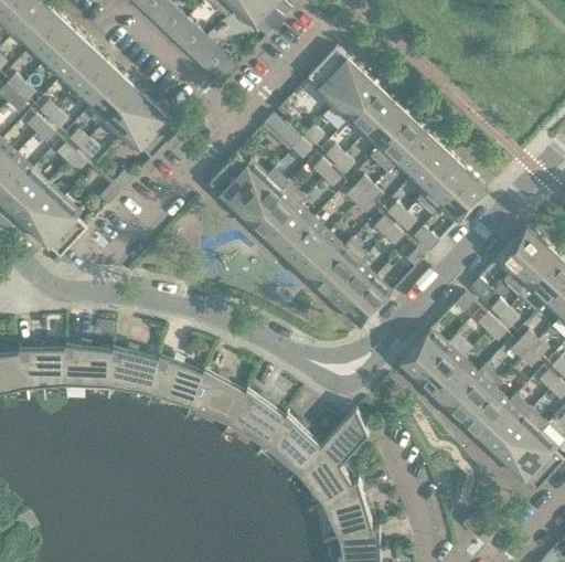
[(16,0),(0,17),(0,21),(13,34),(44,1),(42,0),(16,0)]
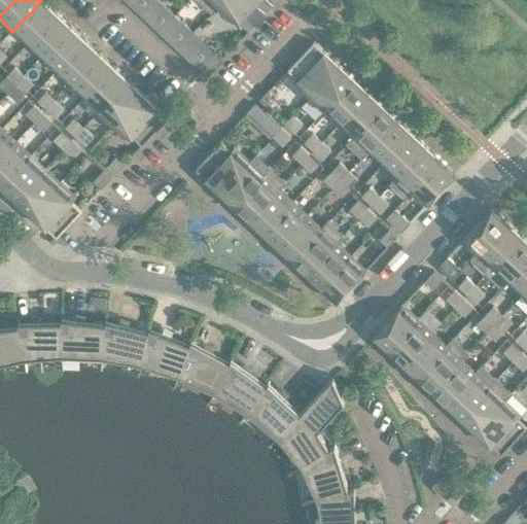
[(0,0),(0,15),(14,0),(0,0)]
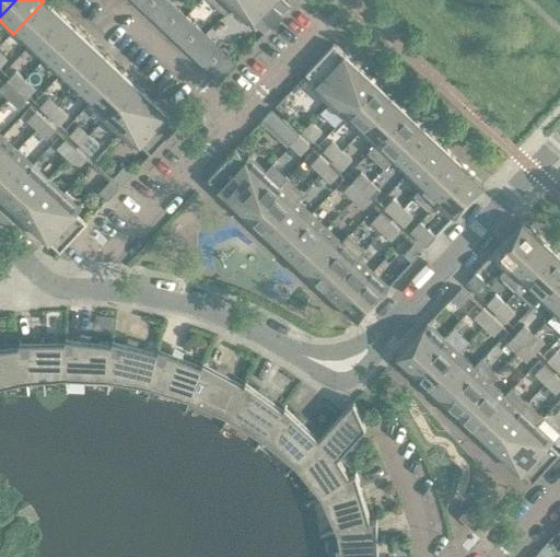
[(173,7),(166,0),(150,18),(158,24),(173,7)]
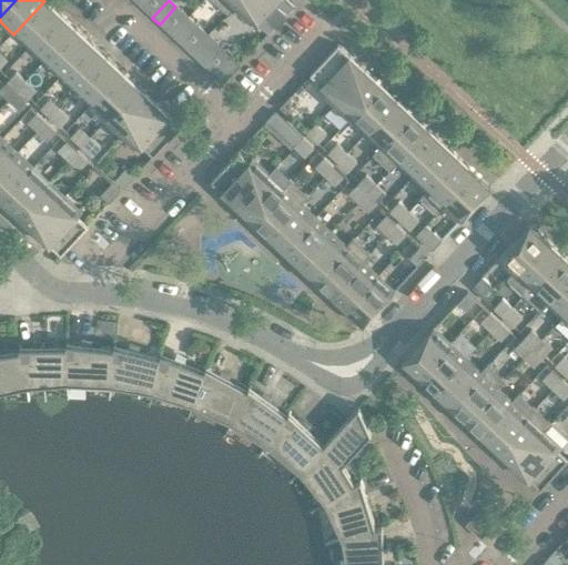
[(211,0),(227,16),(241,0),(211,0)]
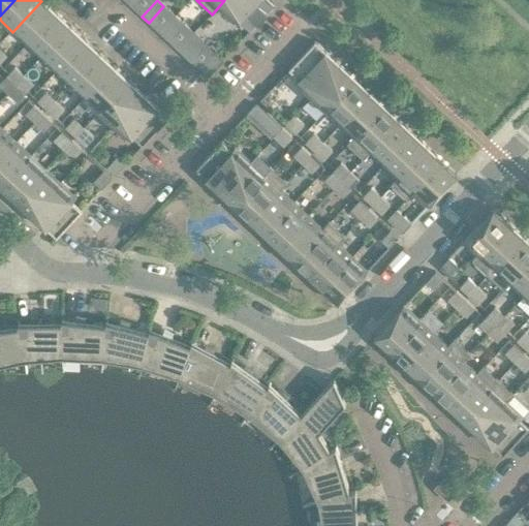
[(268,0),(224,0),(212,14),(213,16),(220,8),(238,25),(241,22),(251,31),(275,6),(268,0)]
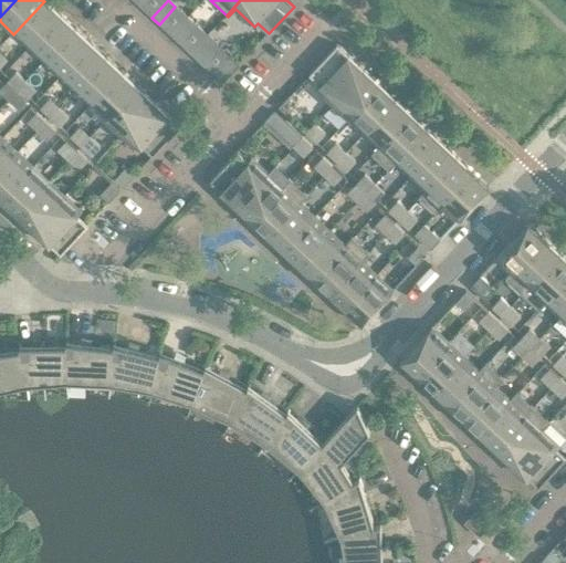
[(13,34),(29,49),(60,16),(44,1),(13,34)]
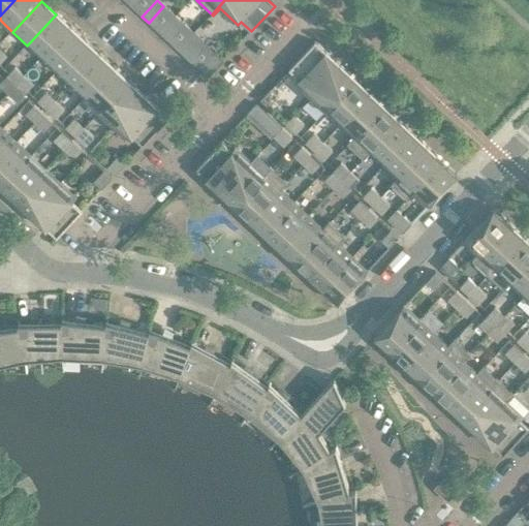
[(27,45),(41,59),(70,28),(56,14),(27,45)]
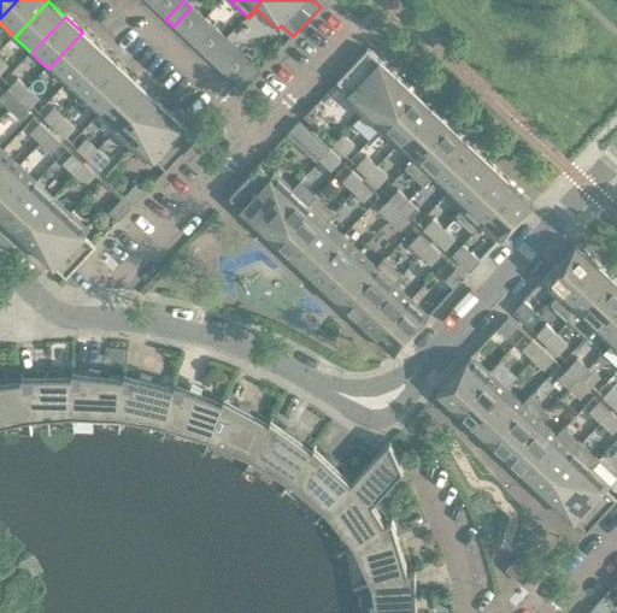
[(212,28),(204,21),(187,39),(194,46),(212,28)]
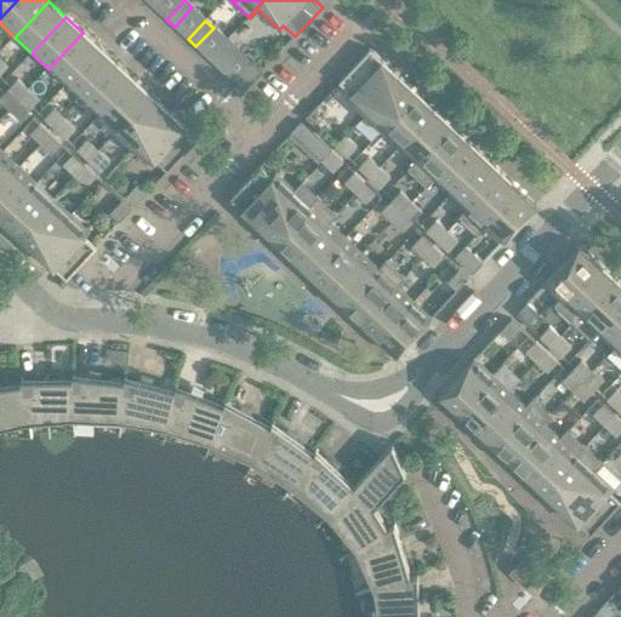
[(49,69),(66,85),(100,49),(83,33),(49,69)]
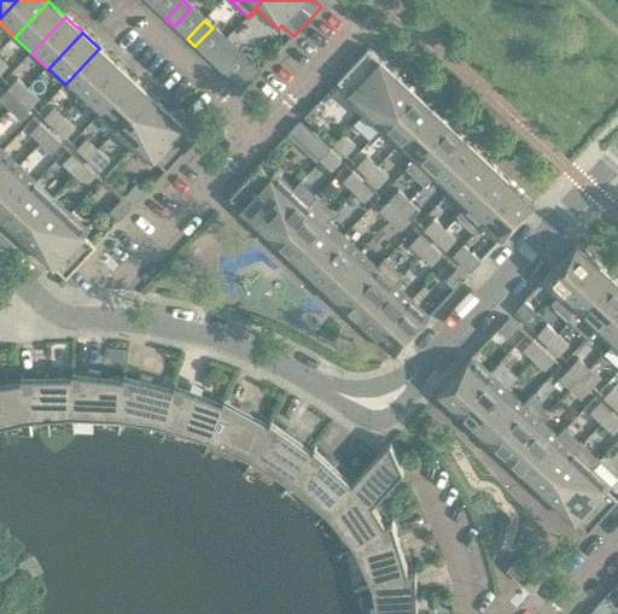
[(65,85),(82,100),(116,64),(99,48),(65,85)]
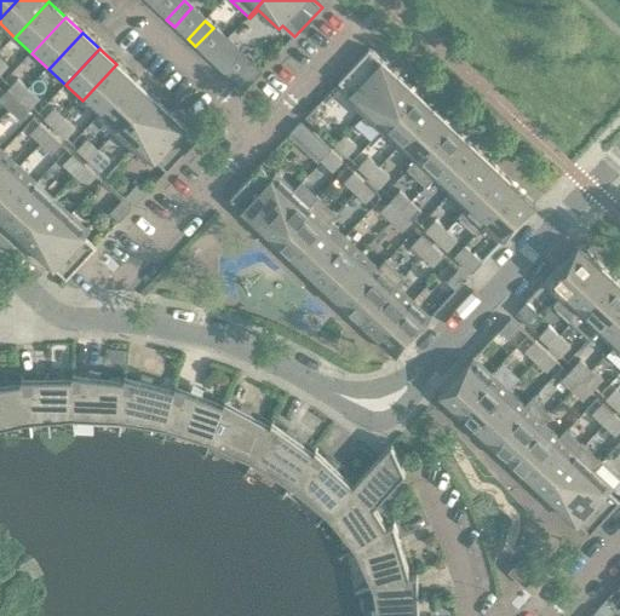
[(346,98),(365,115),(399,79),(368,51),(339,82),(351,95),(346,98)]
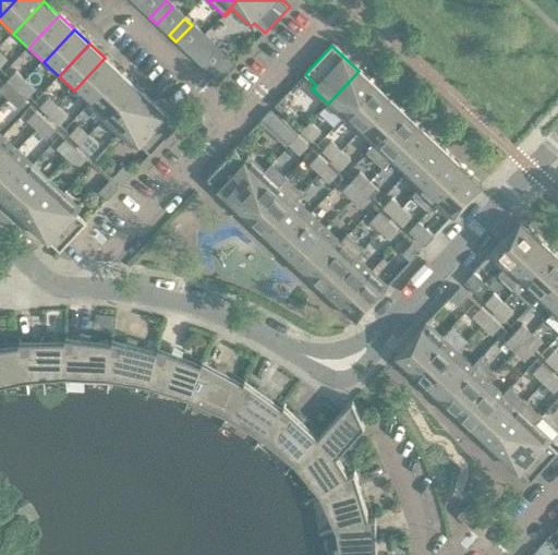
[(74,91),(89,105),(120,72),(105,58),(74,91)]
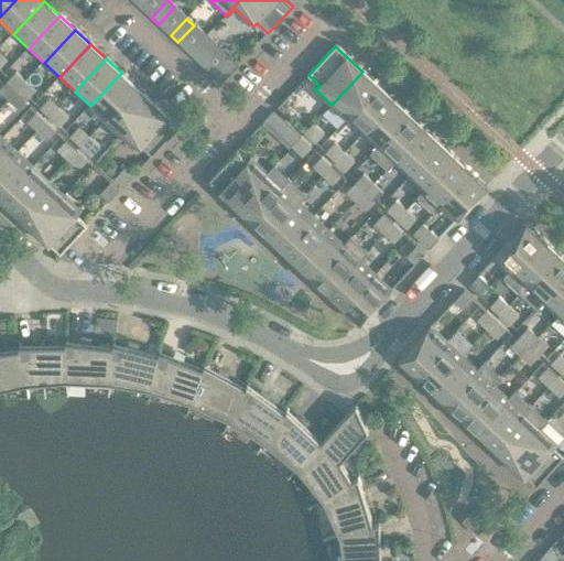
[(237,66),(229,60),(214,76),(221,83),(237,66)]
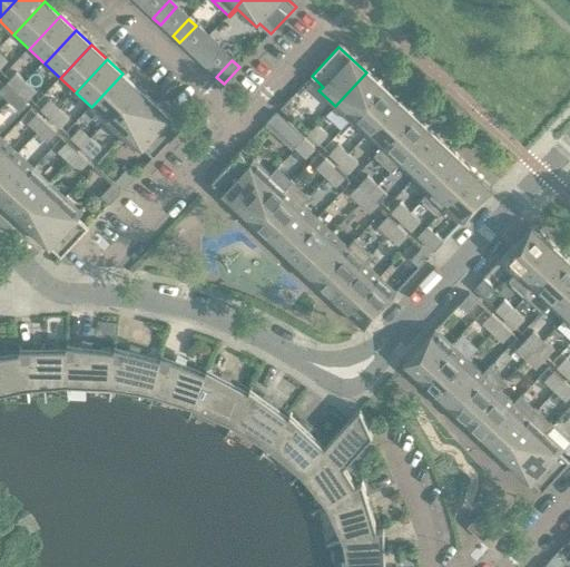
[(335,106),(351,120),(382,87),(366,72),(335,106)]
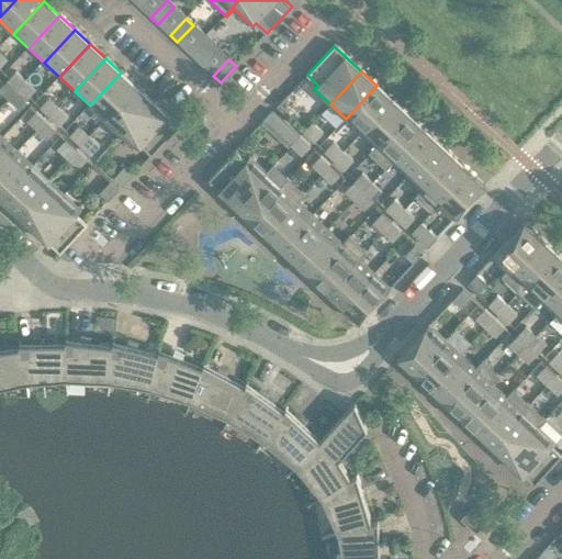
[(90,105),(105,121),(136,88),(121,73),(90,105)]
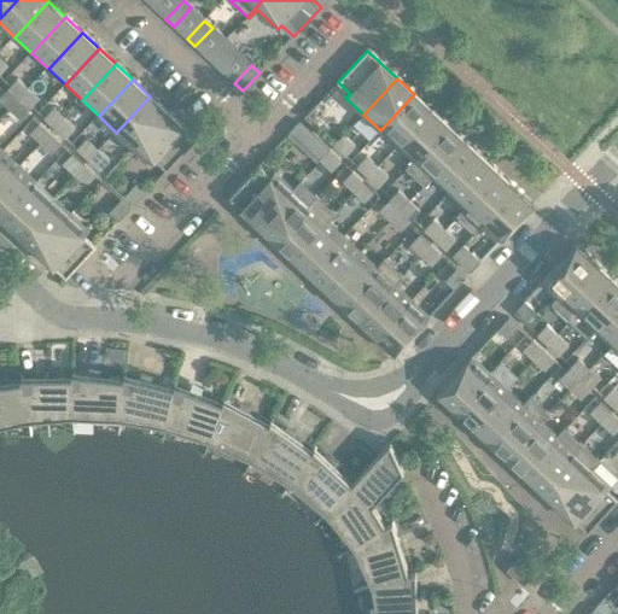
[(17,81),(7,91),(18,100),(28,91),(17,81)]
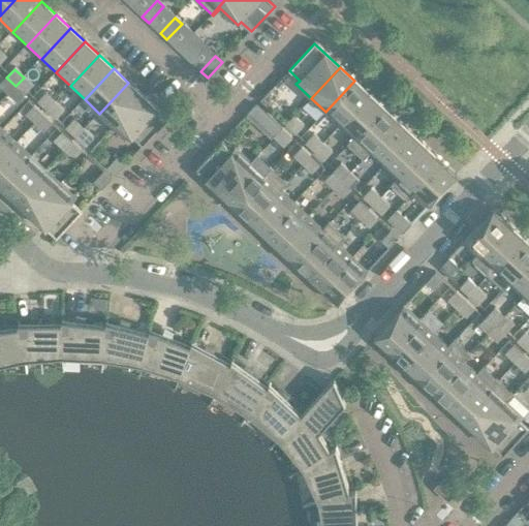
[(0,84),(0,87),(8,94),(16,86),(6,78),(0,84)]
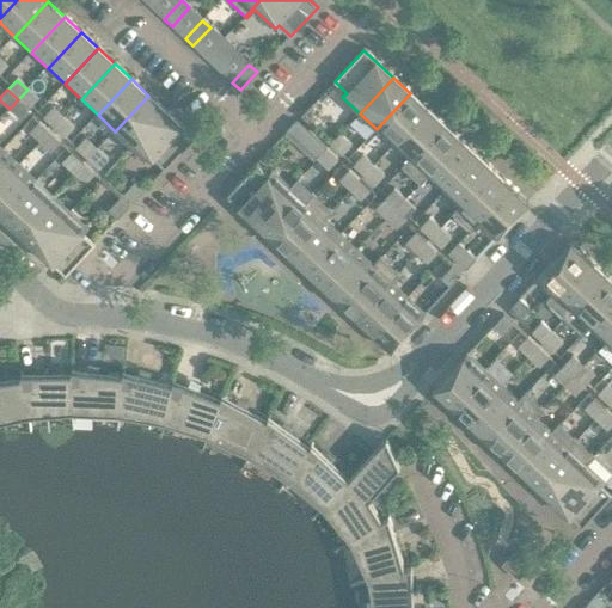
[(28,90),(18,99),(29,110),(38,99),(28,90)]
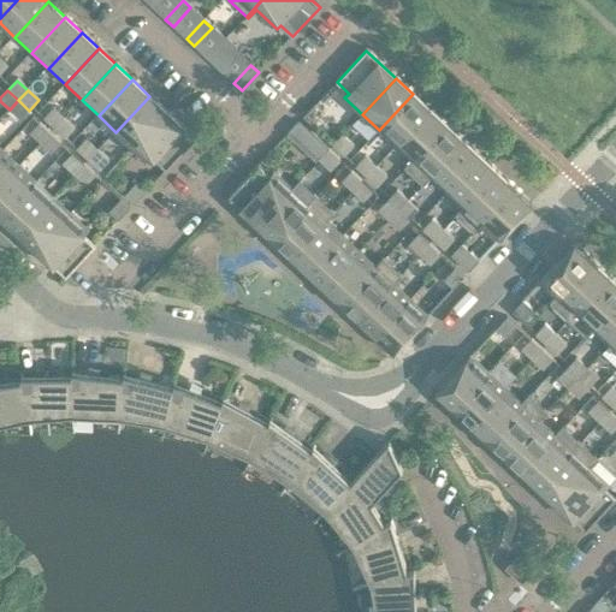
[(379,130),(396,146),(430,110),(413,94),(379,130)]
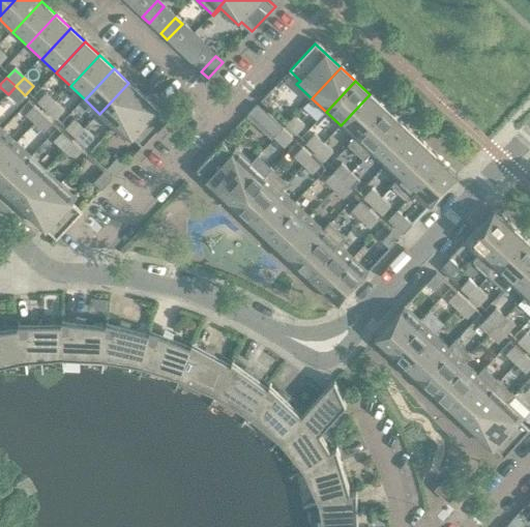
[(99,114),(114,127),(143,96),(128,83),(99,114)]
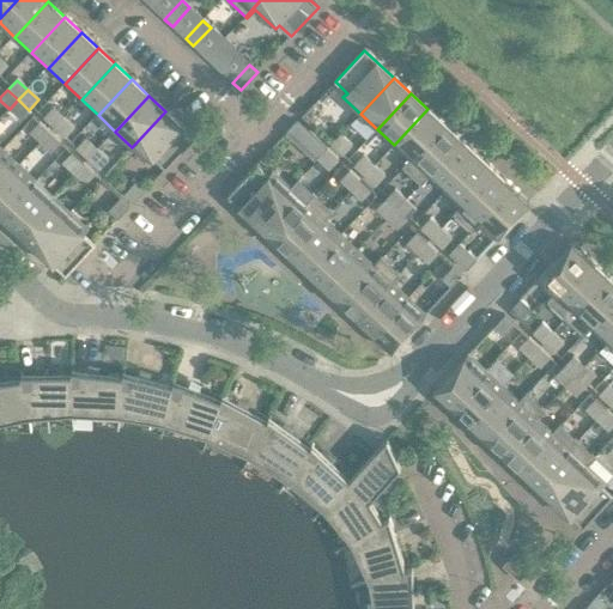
[(18,99),(10,109),(20,120),(29,110),(18,99)]
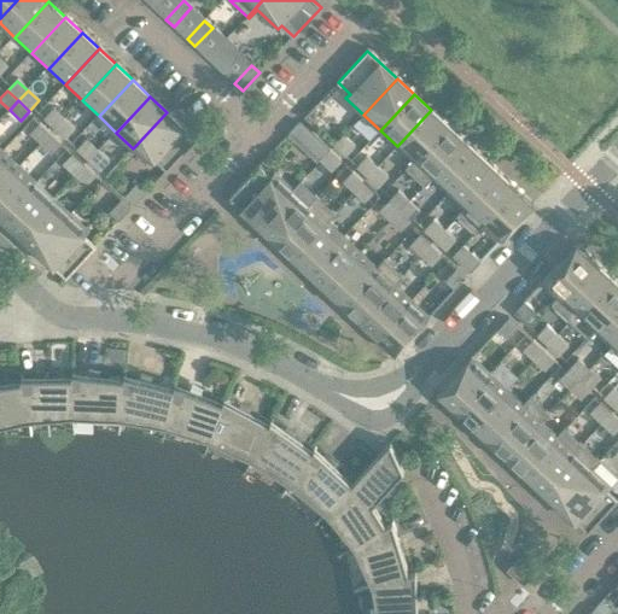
[(304,118),(314,128),(325,115),(315,106),(304,118)]
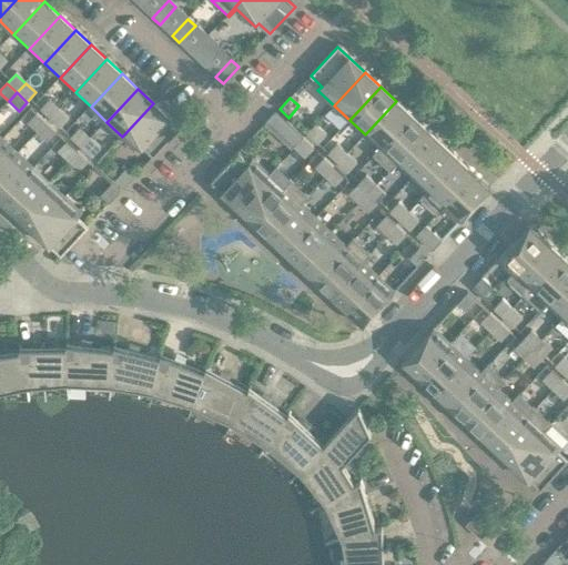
[(40,110),(50,119),(59,110),(49,101),(40,110)]
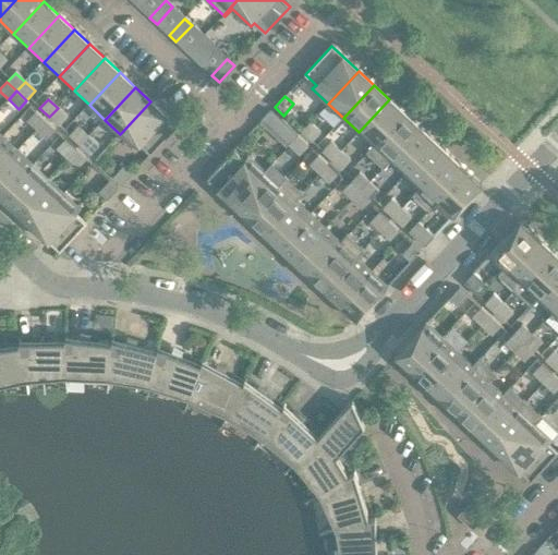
[(366,153),(367,154),(404,113),(389,99),(359,132),(373,145),(366,153)]
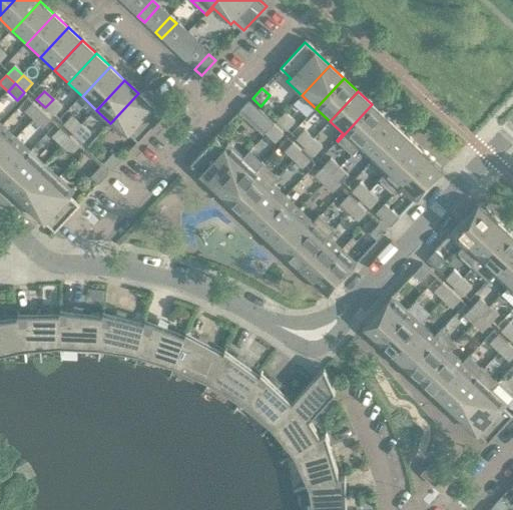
[(138,93),(110,123),(125,136),(128,133),(138,142),(163,116),(138,93)]
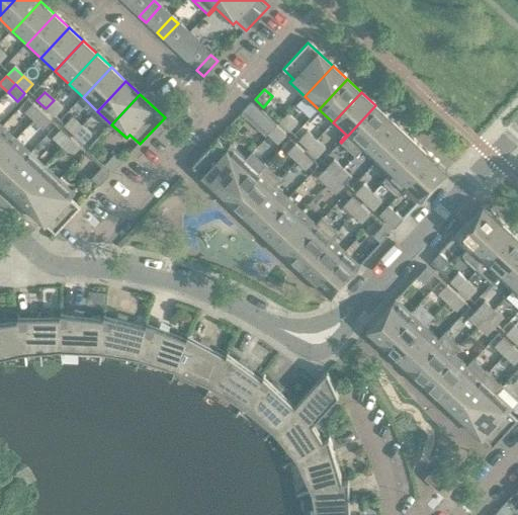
[(54,100),(46,108),(55,117),(63,108),(54,100)]
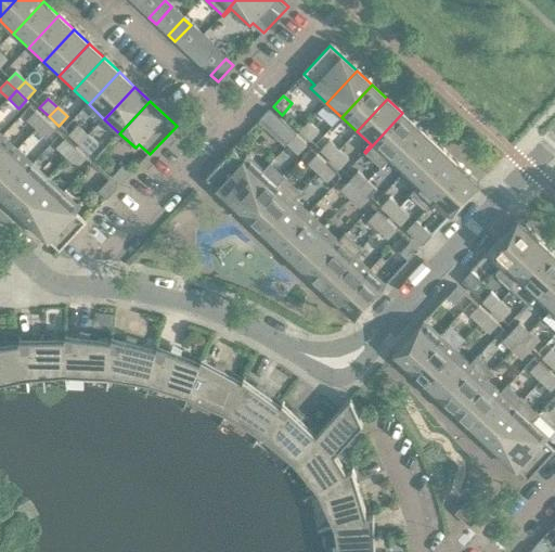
[(285,148),(287,145),(296,136),(278,119),(269,111),(258,123),(285,148)]
